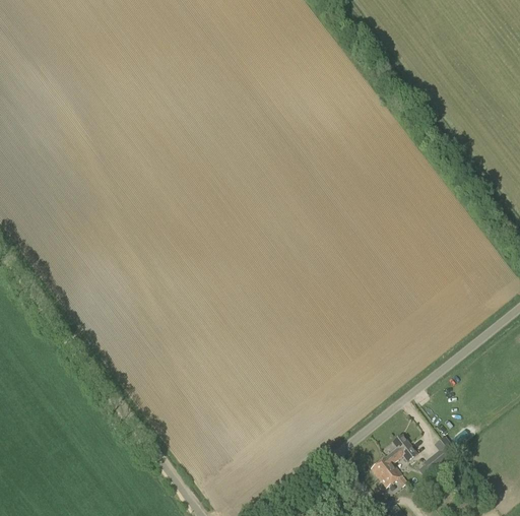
[(413,433),(419,428),(414,421),(407,426),(413,433)]
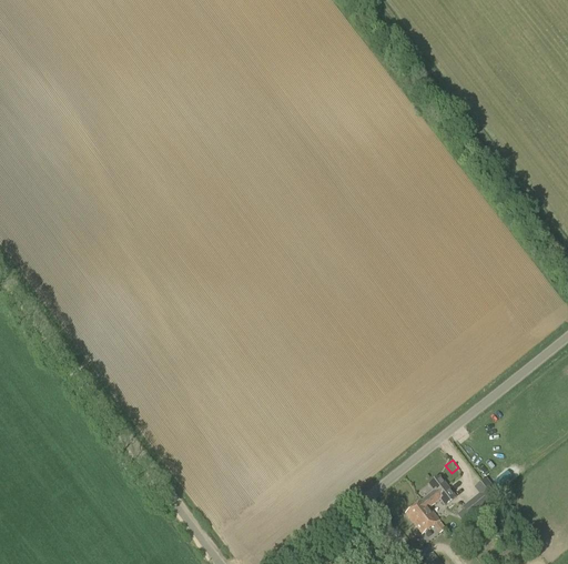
[(423,496),(429,505),(439,496),(445,503),(455,494),(439,473),(428,482),(434,489),(423,496)]
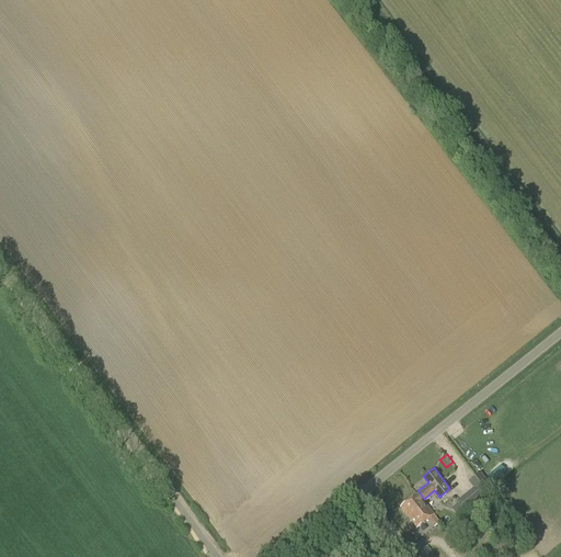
[(466,509),(494,487),(480,469),(468,479),(472,485),(457,498),(466,509)]
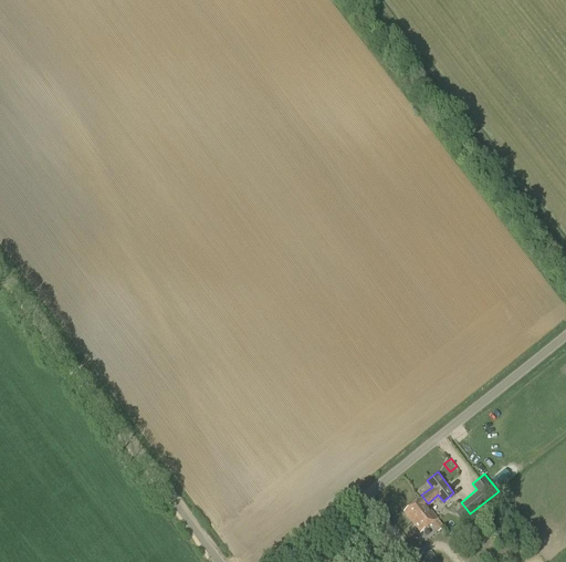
[(438,516),(428,503),(421,495),(404,508),(420,529),(432,520),(438,528),(443,523),(438,516)]
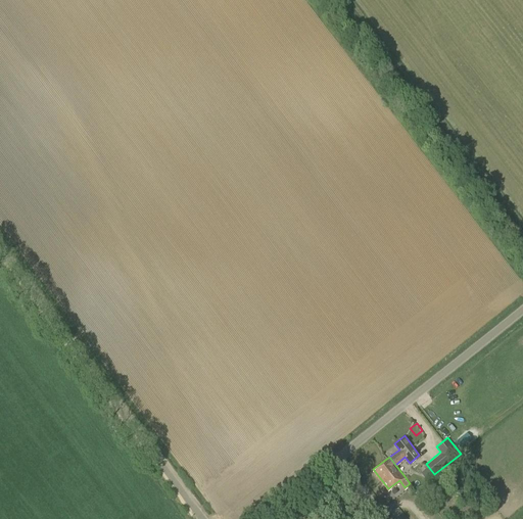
[(409,518),(398,505),(394,508),(385,514),(386,515),(384,517),(385,518),(409,518)]
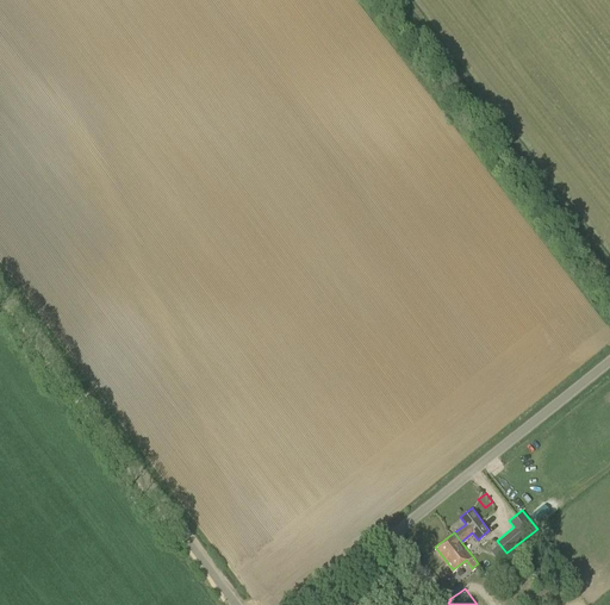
All buildings are outlined.
